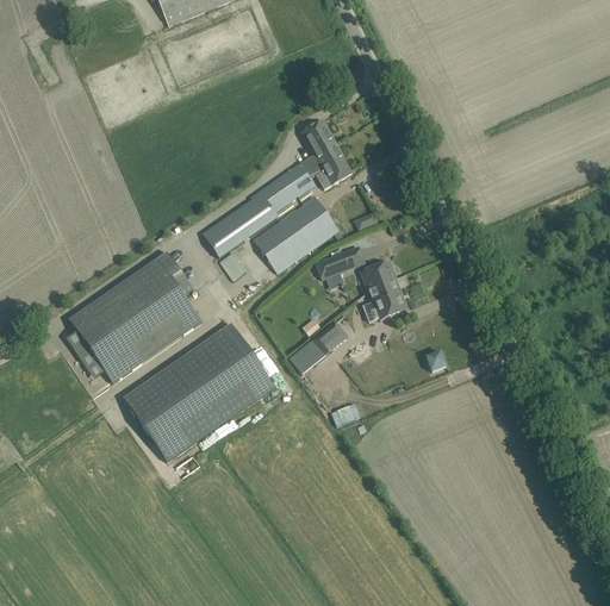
[(157,0),(168,26),(231,0),(157,0)]
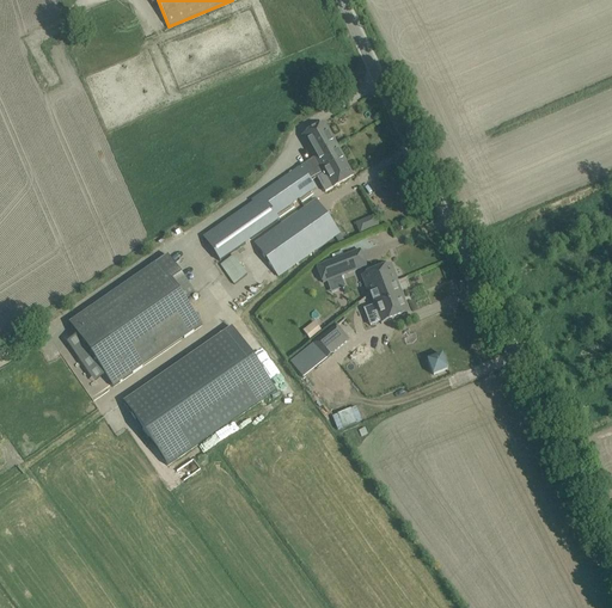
[(324,186),(331,182),(334,185),(353,173),(344,158),(346,158),(324,120),(303,131),(314,154),(301,164),(300,163),(259,191),(262,194),(203,233),(220,258),(280,217),(276,213),(316,185),(311,179),(317,174),(324,186)]
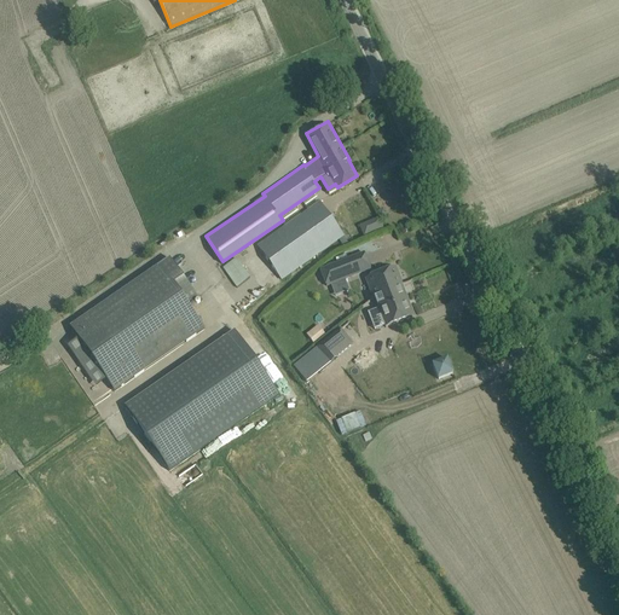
[(284,224),(258,243),(282,277),(342,233),(339,227),(318,199),(307,208),(301,213),(284,224)]
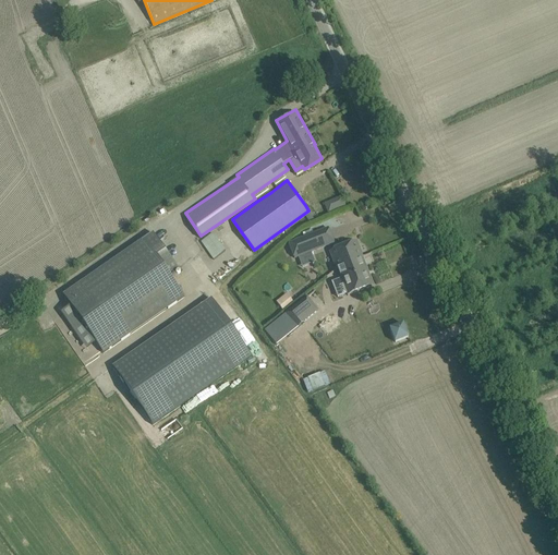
[(342,194),(325,202),(328,212),(346,204),(342,194)]
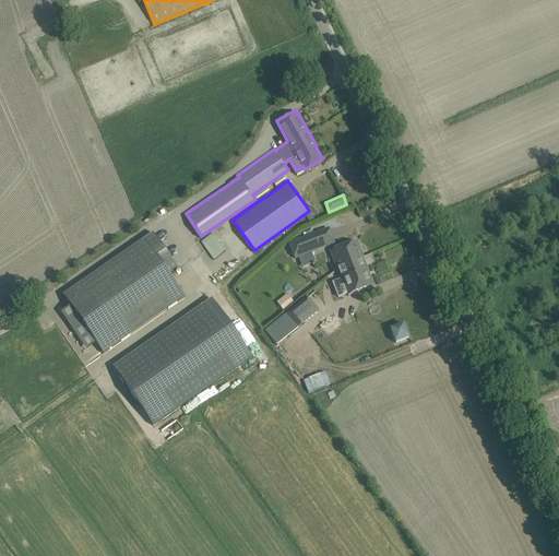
[(329,226),(289,241),(295,256),(299,255),(302,264),(314,260),(311,249),(334,240),(329,226)]
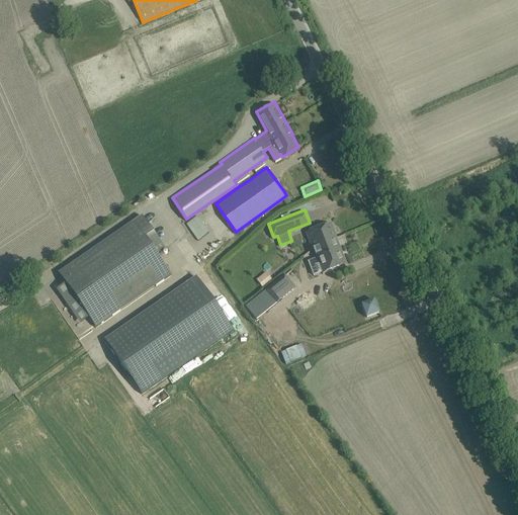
[(208,230),(197,213),(187,221),(198,237),(208,230)]
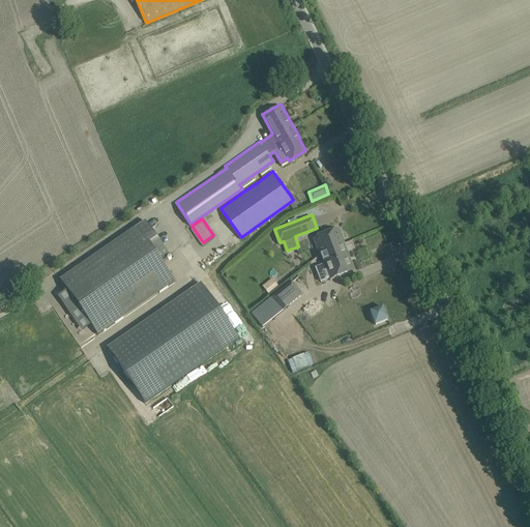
[(170,254),(146,220),(60,279),(98,333),(175,280),(162,259),(170,254)]
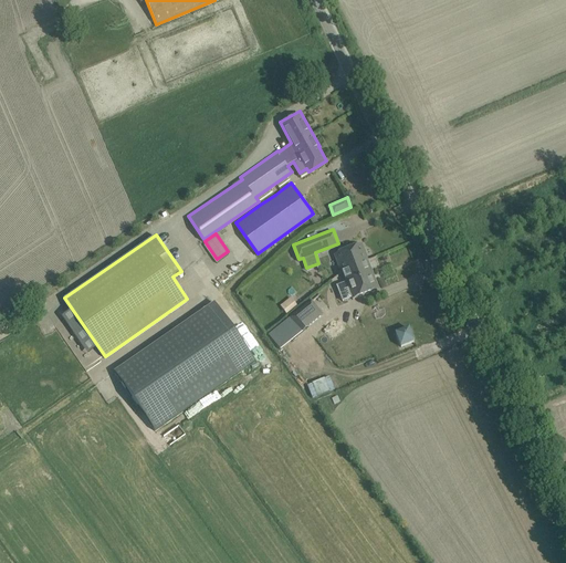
[(367,258),(362,241),(334,252),(342,270),(363,261),(362,260),(367,258)]
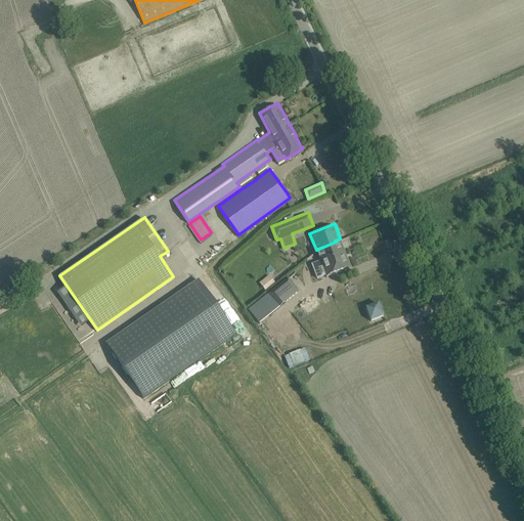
[(320,259),(312,263),(317,276),(325,273),(326,274),(350,265),(340,240),(340,239),(335,241),(336,242),(316,250),(319,257),(320,259)]
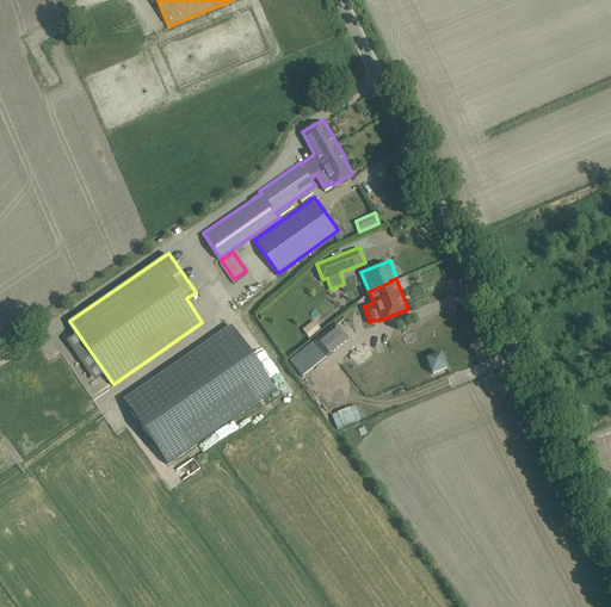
[(303,328),(309,335),(320,326),(314,319),(303,328)]
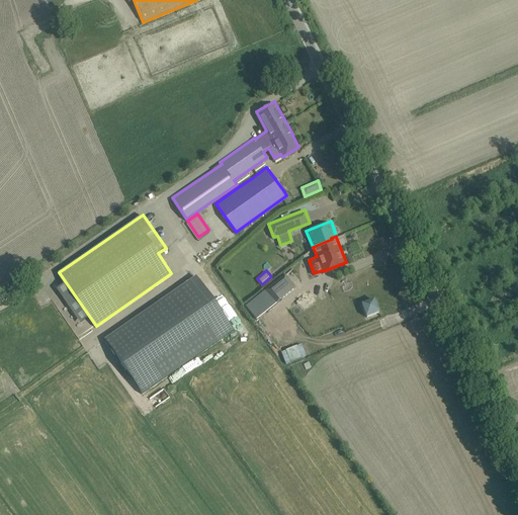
[(294,285),(284,273),(265,289),(275,303),(282,296),(294,285)]
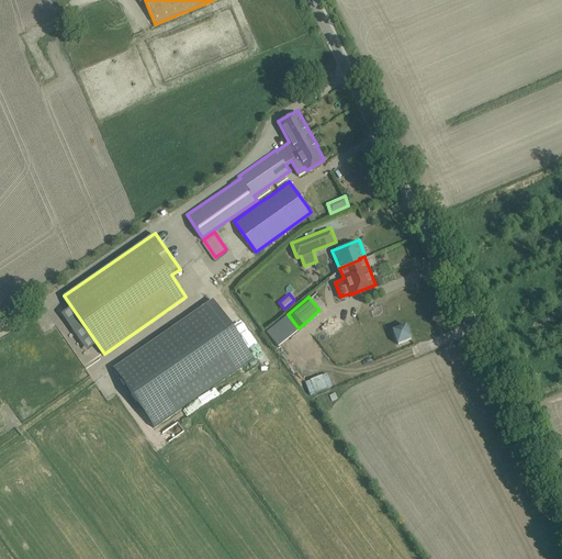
[(213,298),(113,367),(126,386),(154,425),(254,356),(213,298)]
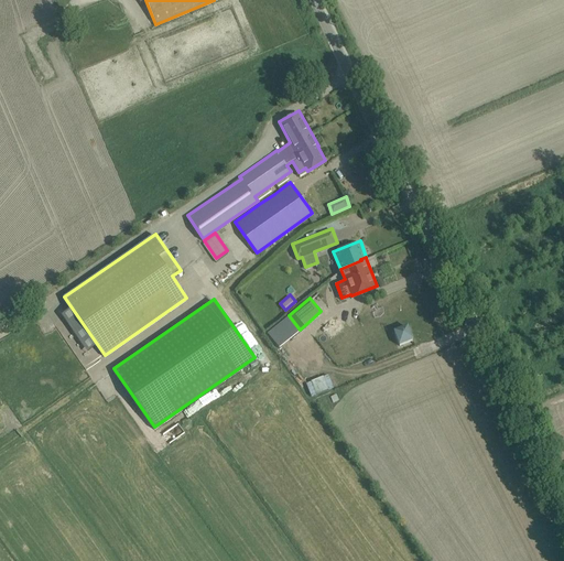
[(408,324),(393,330),(399,344),(413,340),(408,324)]
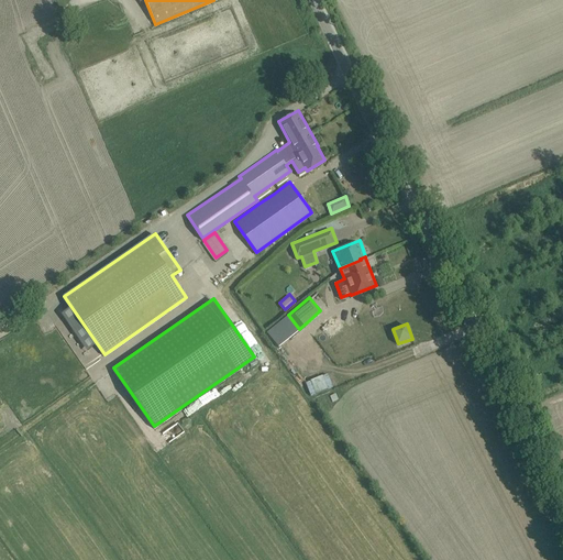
All buildings are outlined.
